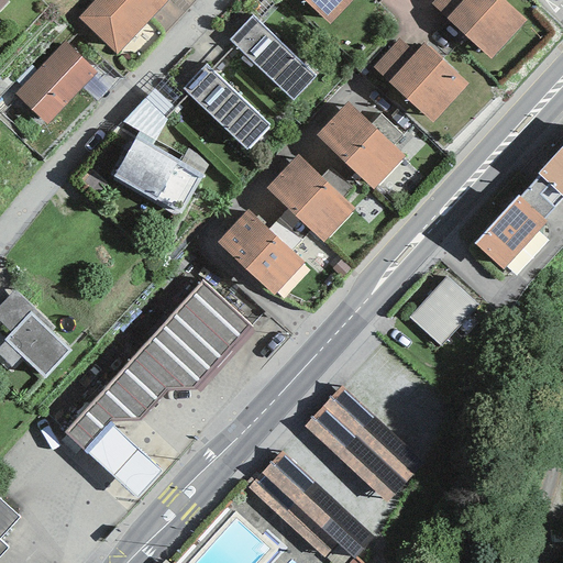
[(92,0),(77,18),(117,55),(168,0),(92,0)]
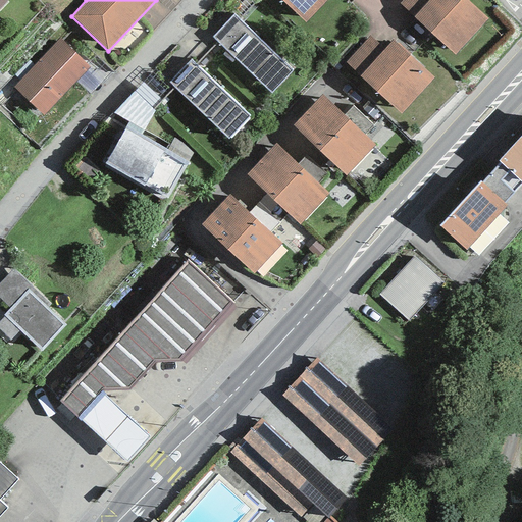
[(281,0),(305,22),(326,0),(281,0)]
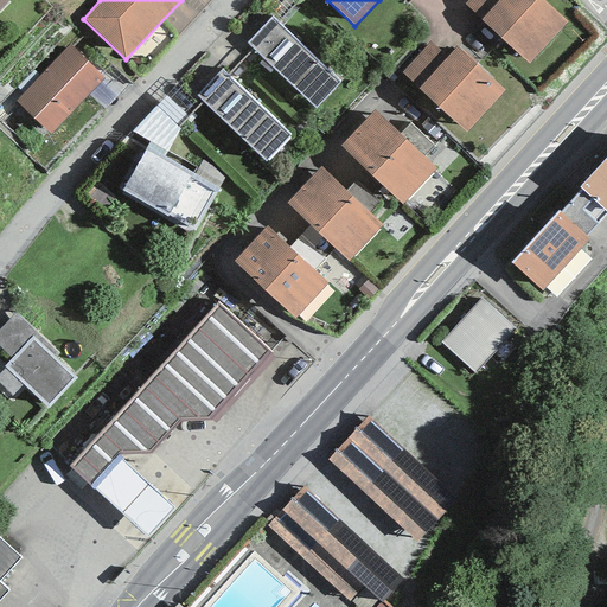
[(481,20),(499,0),(467,0),(465,4),(481,20)]
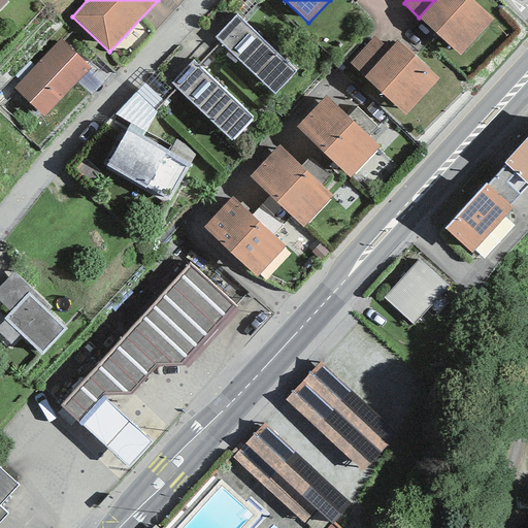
[(434,0),(419,18),(459,55),(493,19),(472,0),(434,0)]
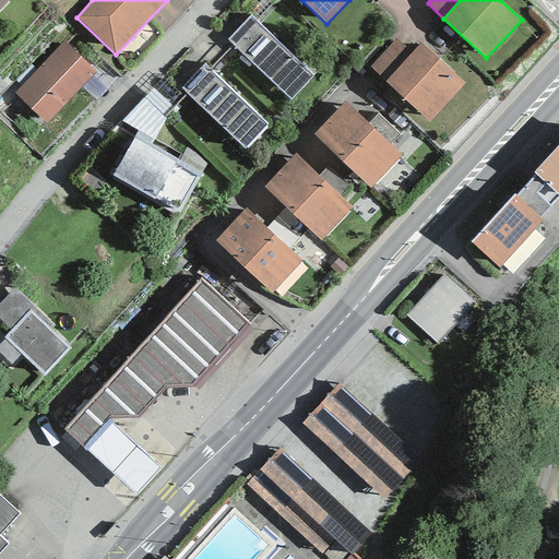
[(227,40),(290,99),(313,75),(250,15),(227,40)]
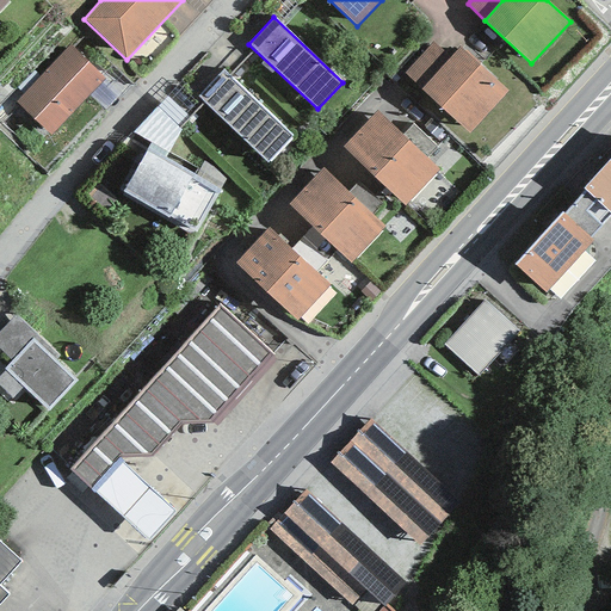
[(421,90),(450,59),(433,43),(405,73),(421,90)]
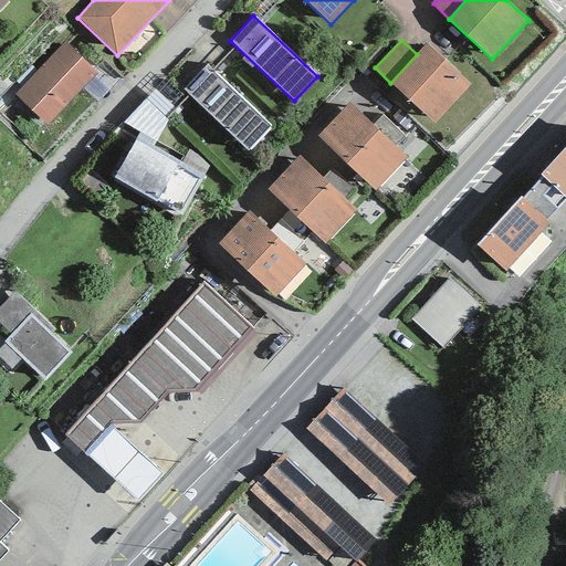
[(64,42),(13,94),(46,125),(96,73),(64,42)]
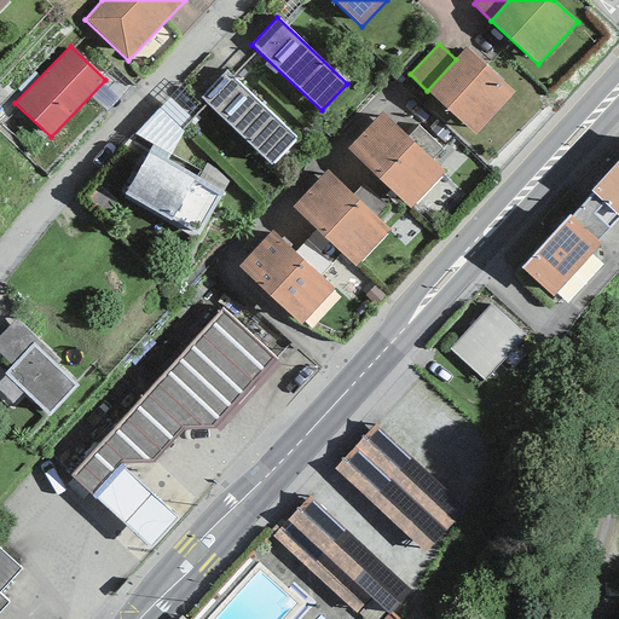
[(456,59),(427,91),(475,134),(514,92),(466,48),(456,59)]
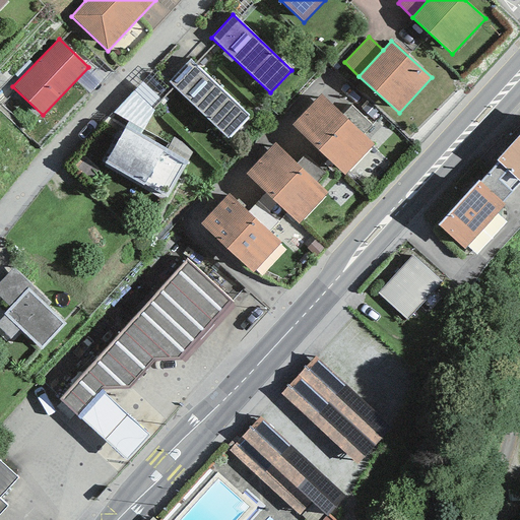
[(190,60),(169,82),(228,138),(249,116),(190,60)]
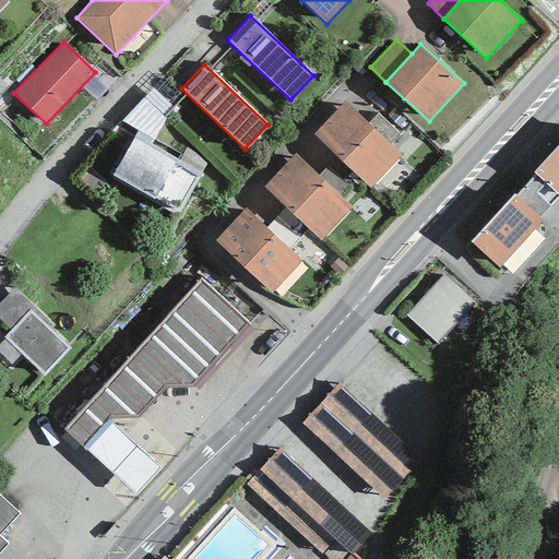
[(370,189),(402,156),(345,102),(313,134),(370,189)]
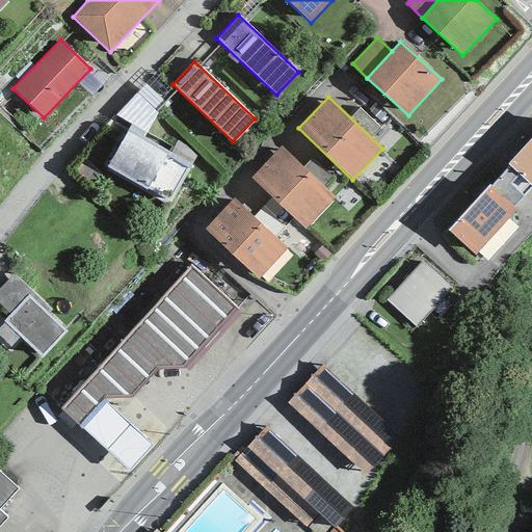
[(145,133),(131,125),(107,166),(169,204),(191,165),(143,137),(145,133)]
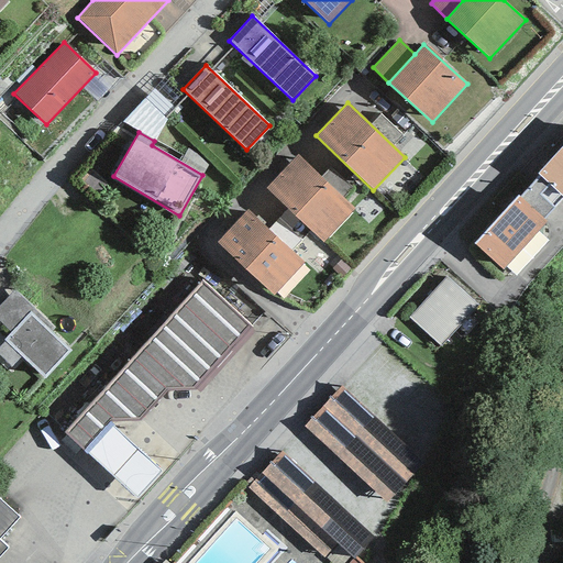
[(562,146),(538,174),(540,176),(562,197),(562,146)]
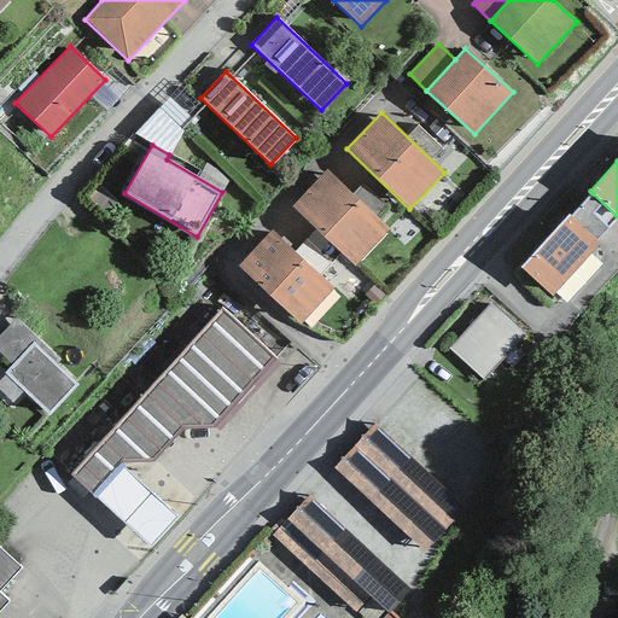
[(354,266),(389,229),(327,170),(292,208),(354,266)]
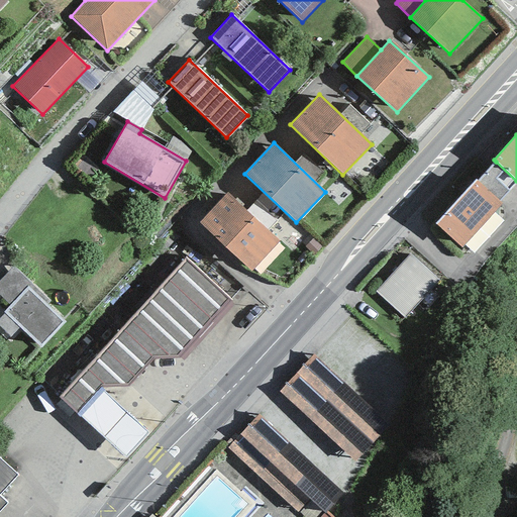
[(499,201),(516,181),(496,162),(478,182),(499,201)]
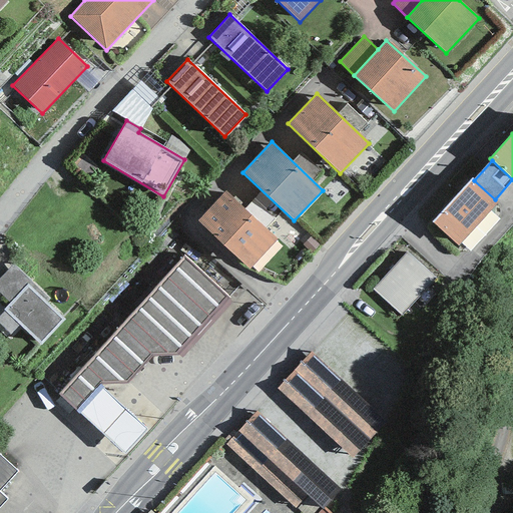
[(472,179),(432,222),(458,245),(498,202),(495,199),(474,180),(472,179)]
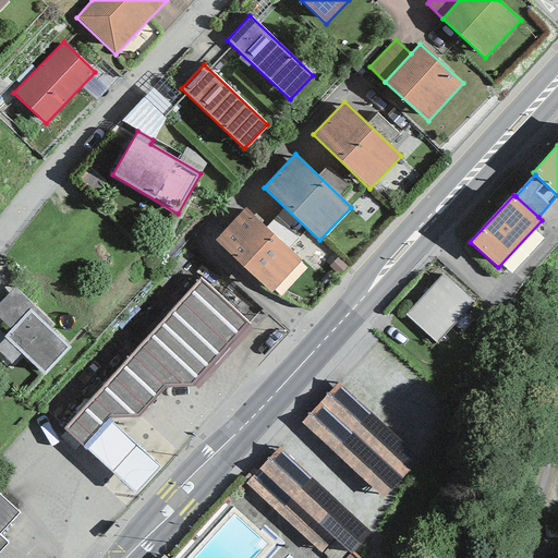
[(270,292),(301,259),(245,207),(214,240),(270,292)]
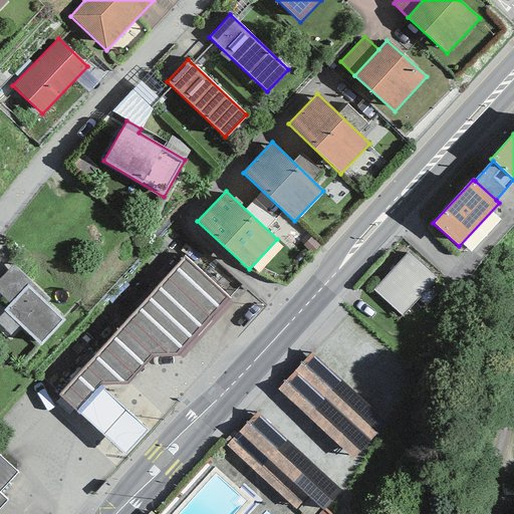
[(402,316),(436,277),(407,252),(373,291),(402,316)]
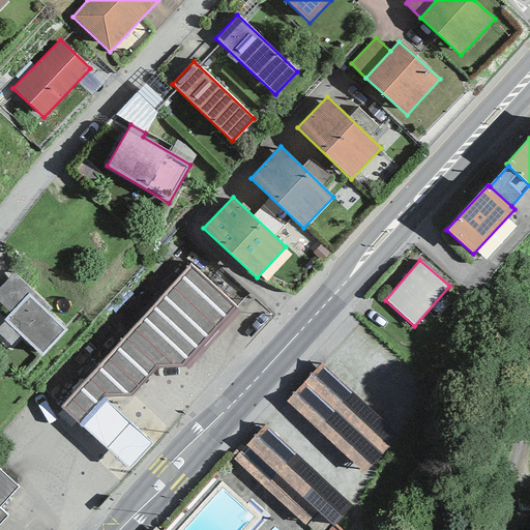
[(239,311),(189,264),(61,406),(80,424),(104,399),(129,396),(157,369),(185,366),(239,311)]
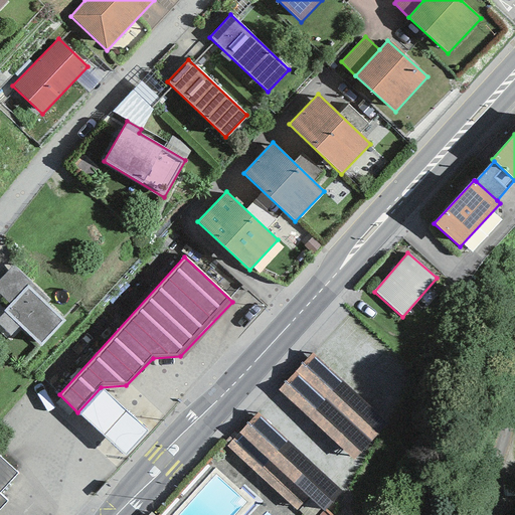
[(13,266),(0,279),(0,294),(10,304),(3,311),(4,313),(0,317),(0,326),(10,336),(19,326),(41,347),(64,322),(45,304),(49,300),(13,266)]
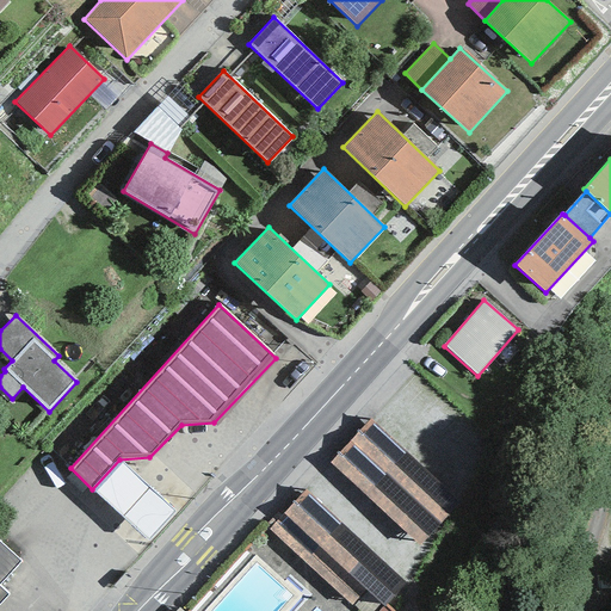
[(423,543),(462,500),(371,417),(331,460),(423,543)]
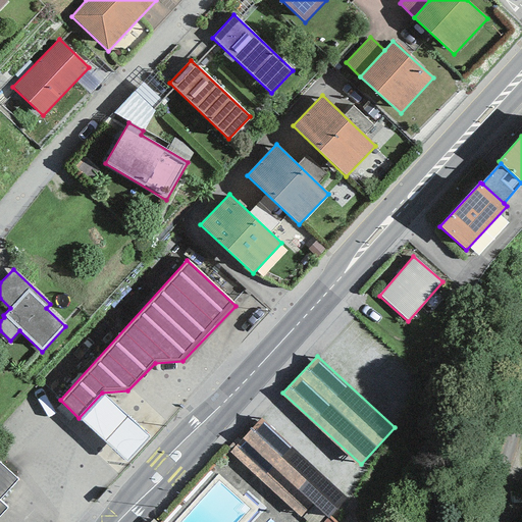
[(151,436),(102,393),(79,418),(126,462),(151,436)]
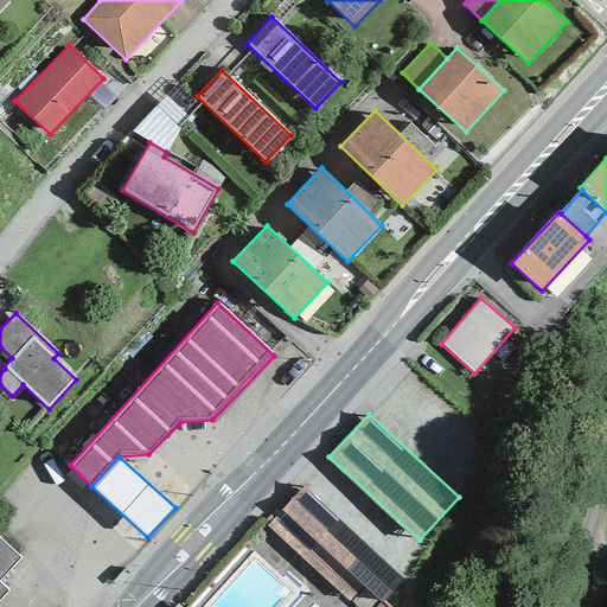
[(396,573),(304,484),(281,508),(378,596),(396,573)]
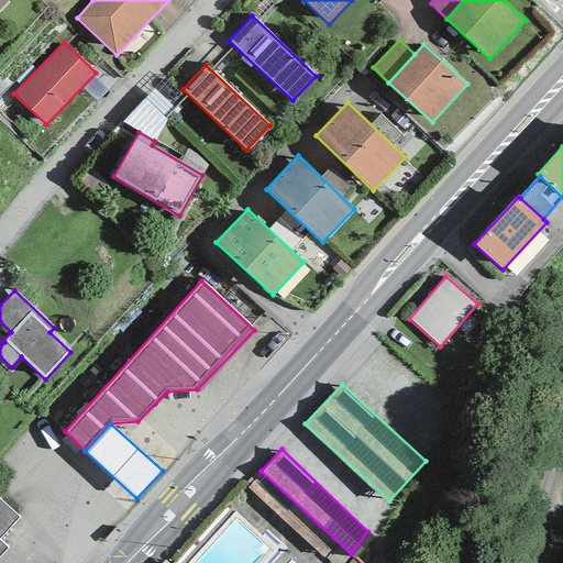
[(341,562),(351,553),(261,471),(249,487),(330,562),(341,562)]
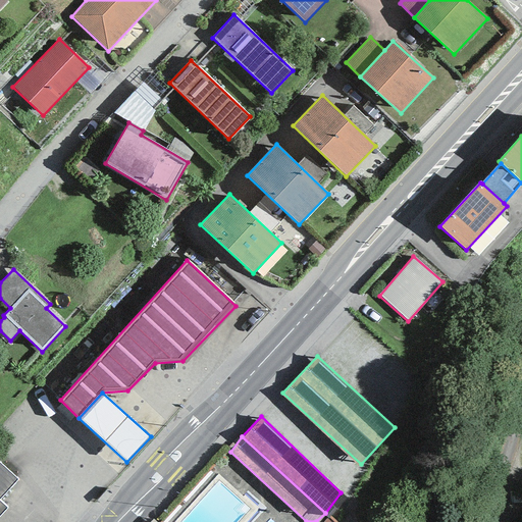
[(0,463),(0,516),(8,508),(0,501),(0,499),(17,479),(0,463)]
